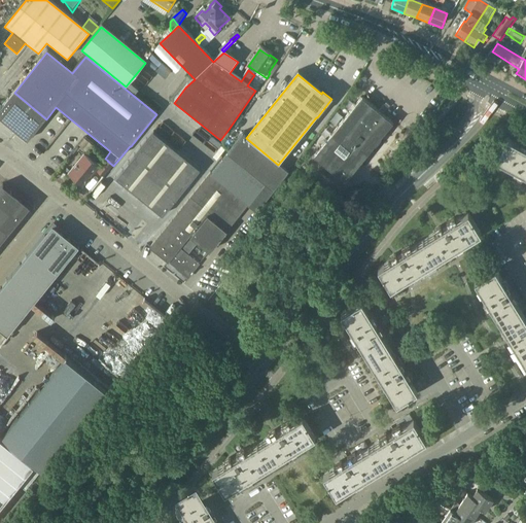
[(46,119),(14,93),(0,110),(0,121),(27,143),(46,119)]
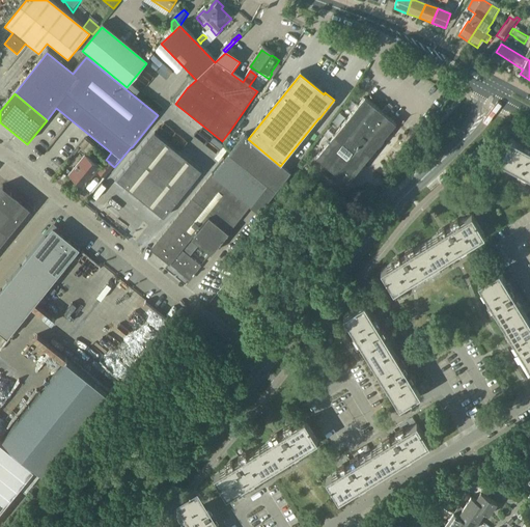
[(382,116),(364,102),(315,161),(347,187),(396,128),(386,118),(388,115),(385,112),(382,116)]
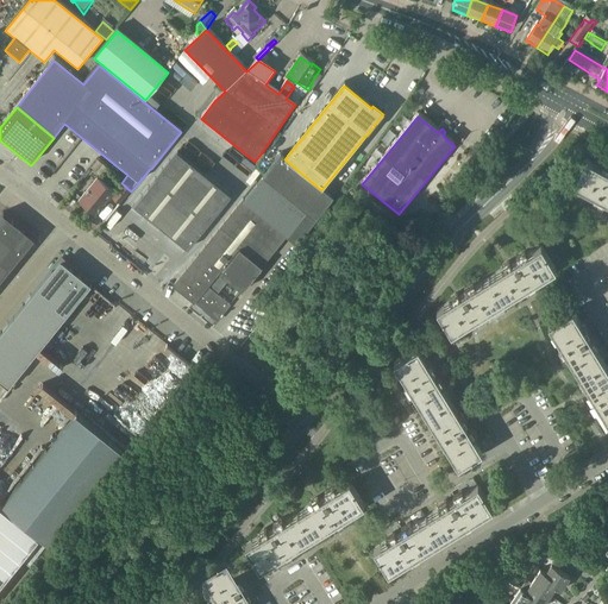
[(187,252),(231,199),(177,156),(133,209),(187,252)]
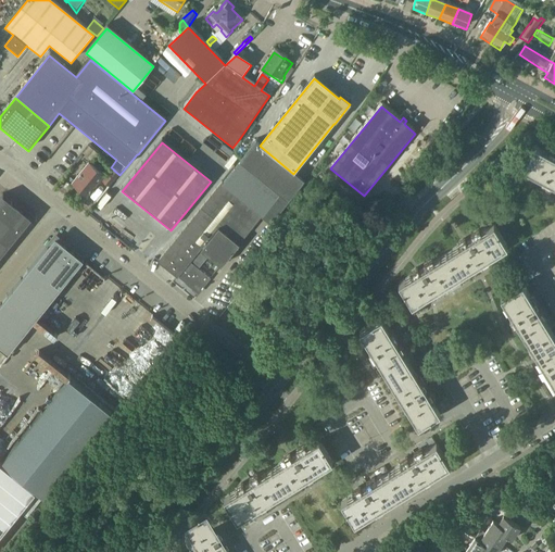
[(209,258),(221,267),(221,268),(262,217),(270,225),(304,183),(293,174),(260,146),(255,142),(158,264),(198,296),(210,280),(191,266),(202,252),(203,253),(209,258)]
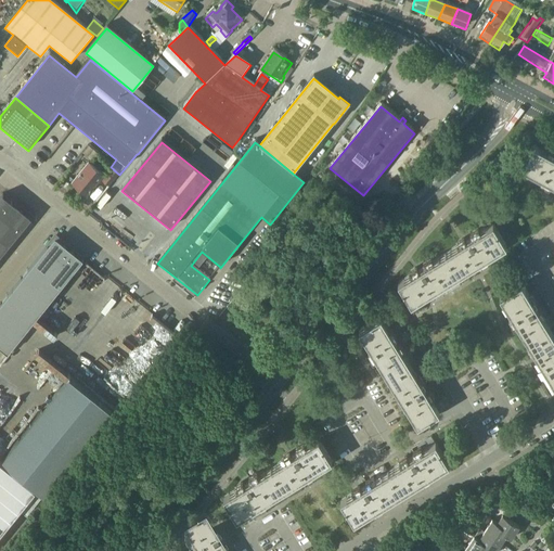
[(520,170),(553,189),(553,159),(532,148),(520,170)]
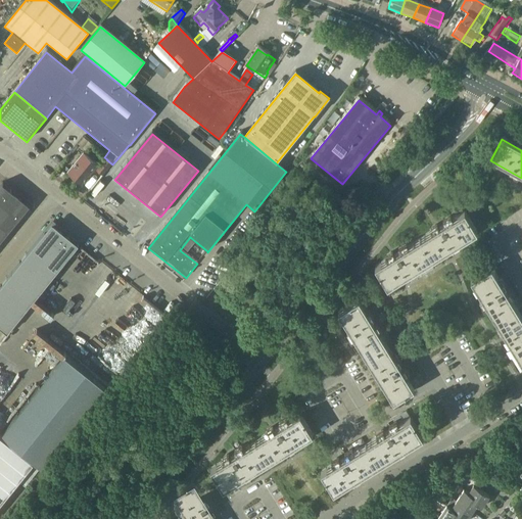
[(86,154),(92,147),(83,140),(78,146),(86,154)]
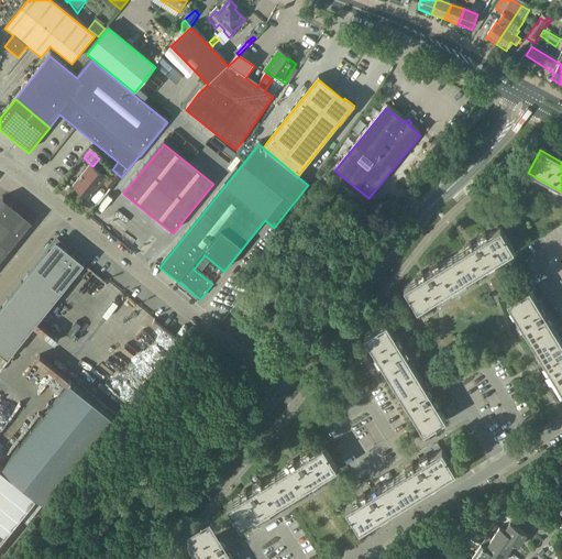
[(88,201),(105,182),(89,168),(73,189),(88,201)]
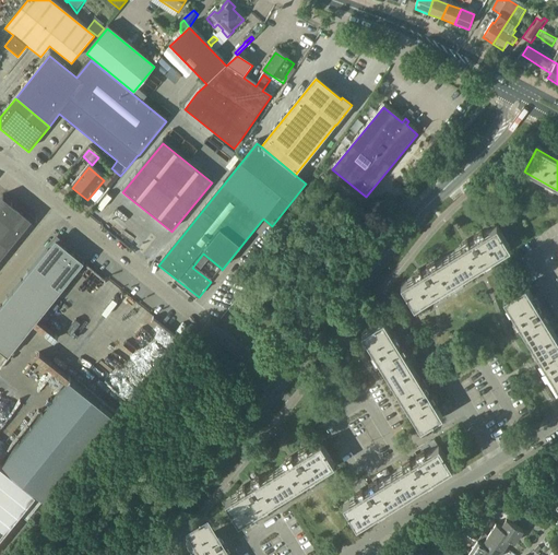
[(114,170),(103,186),(109,190),(120,176),(114,170)]
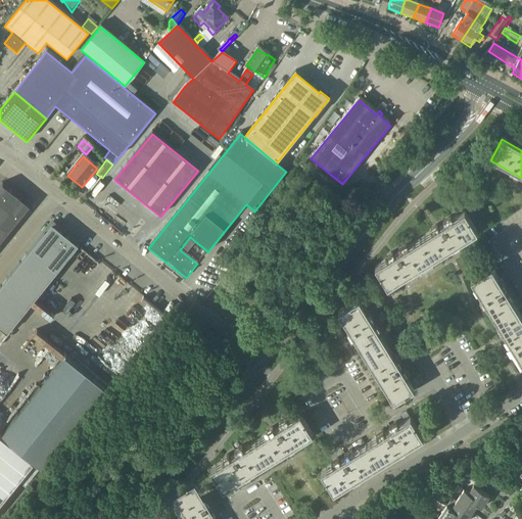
[(3,187),(2,186),(0,188),(0,243),(21,218),(19,216),(26,208),(1,188),(3,187)]
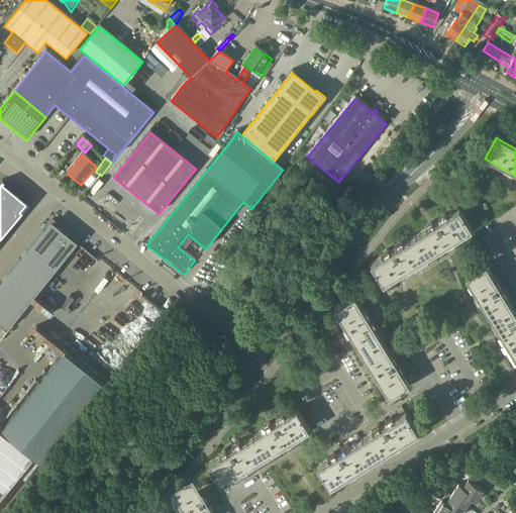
[(369,267),(381,287),(470,232),(457,212),(369,267)]
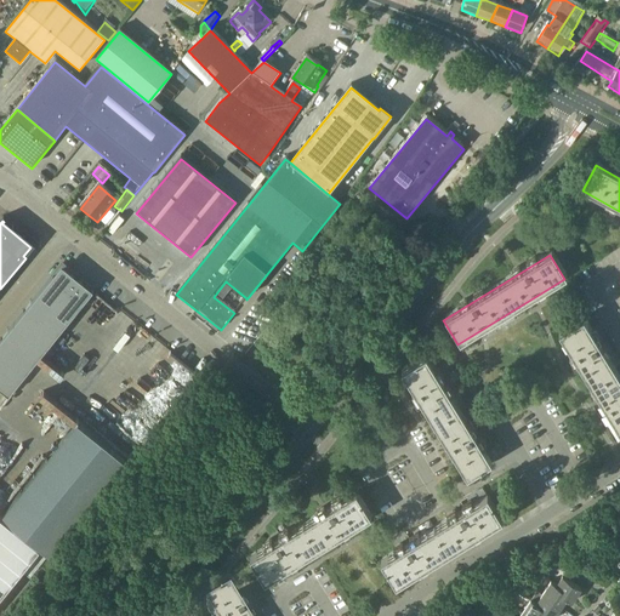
[(52,279),(0,342),(0,389),(9,397),(92,295),(80,284),(78,286),(73,281),(70,280),(72,278),(69,279),(61,272),(53,281),(52,279)]
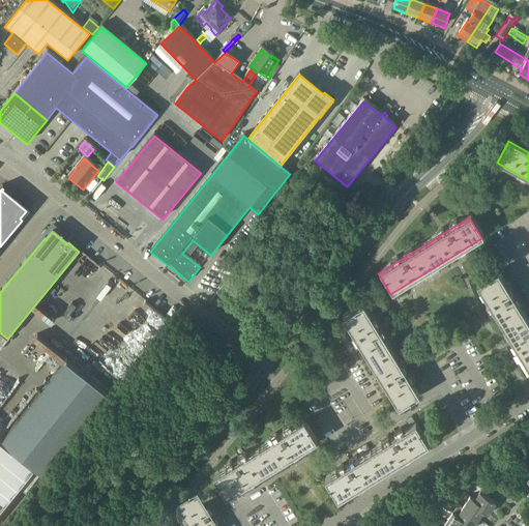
[(194,241),(188,247),(194,253),(199,245),(194,241)]
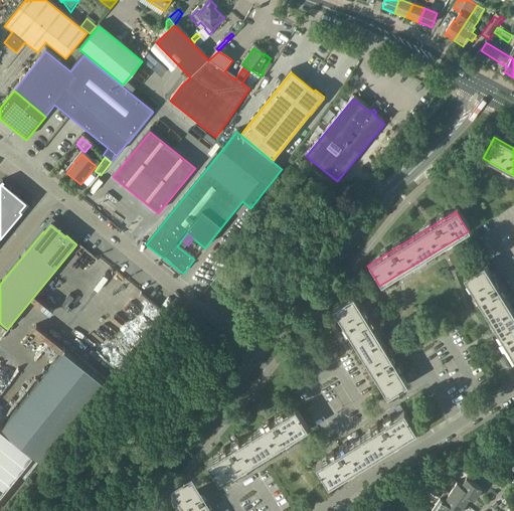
[(461,278),(513,364),(513,319),(481,266),(461,278)]
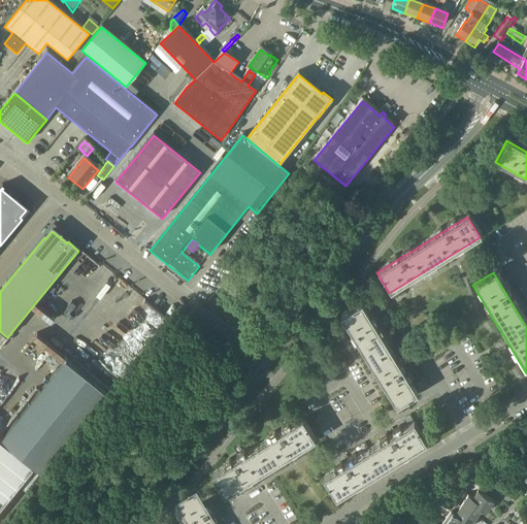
[(361,304),(340,317),(349,330),(356,344),(376,375),(384,388),(396,407),(417,395),(401,368),(397,363),(373,324),(369,318),(361,304)]
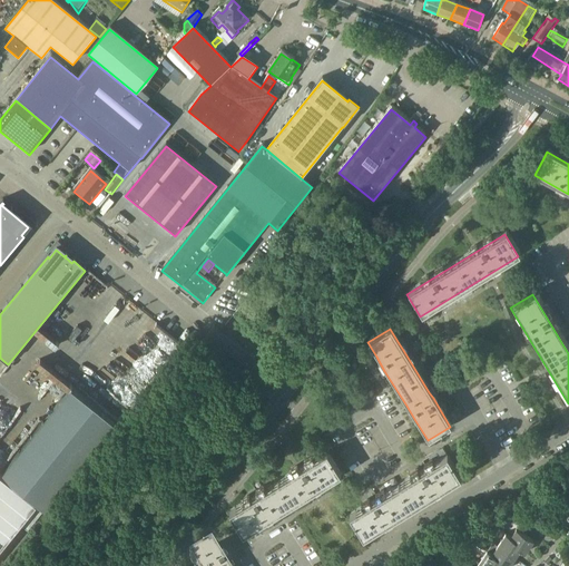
[(0,476),(43,511),(114,425),(70,389),(0,476)]
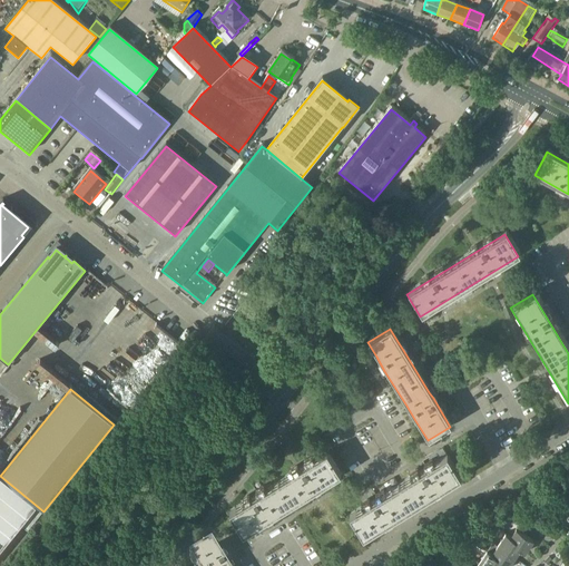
[(324,455),(227,514),(241,537),(339,477),(324,455)]
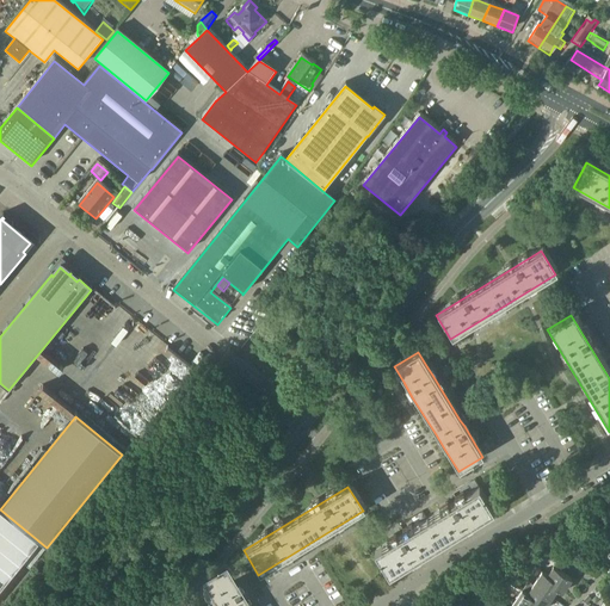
[(389,545),(374,554),(388,579),(404,569),(418,560),(456,537),(470,527),(493,514),(479,489),(448,508),(442,513),(396,540),(389,545)]
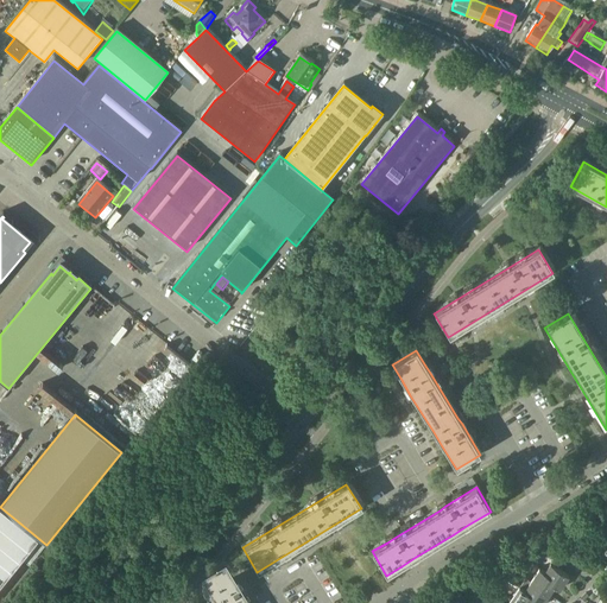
[(0,584),(20,560),(29,566),(46,545),(0,507),(0,584)]
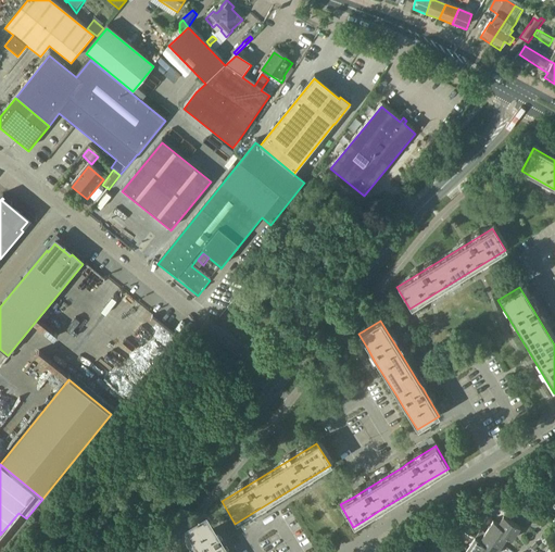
[(517,530),(508,524),(512,519),(507,517),(505,515),(502,519),(496,526),(496,527),(502,531),(500,535),(505,539),(509,542),(517,530)]
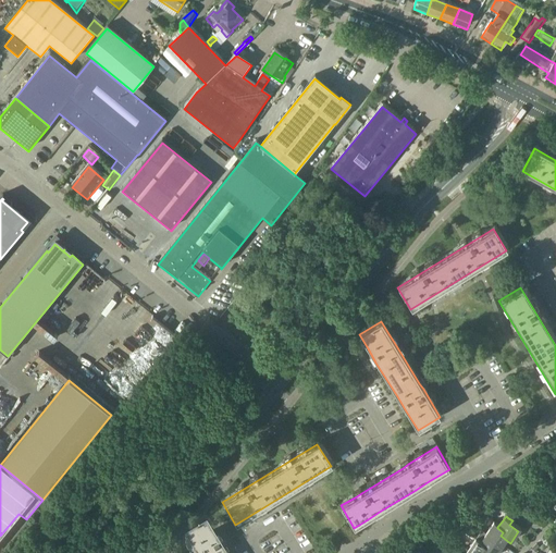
[(494,525),(485,537),(501,548),(506,540),(501,536),(503,532),(497,528),(497,527),(494,525)]
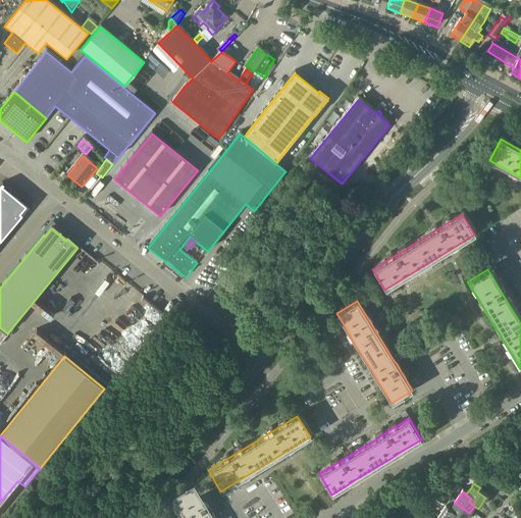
[(451,500),(446,507),(450,510),(455,514),(453,517),(465,517),(469,513),(455,503),(451,500)]
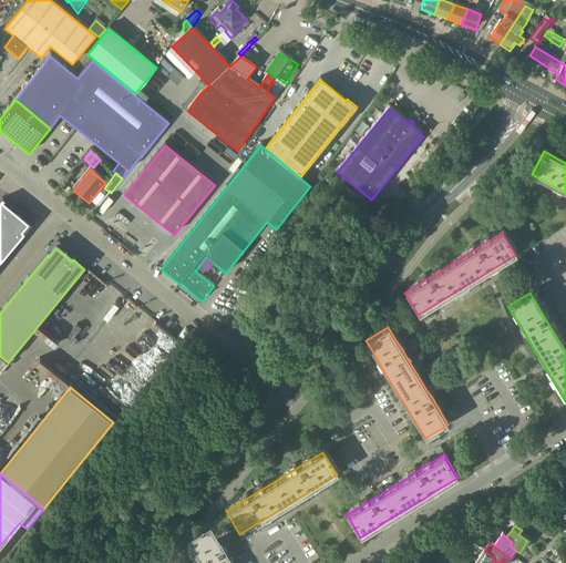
[(458,552),(466,558),(473,546),(470,544),(458,552)]
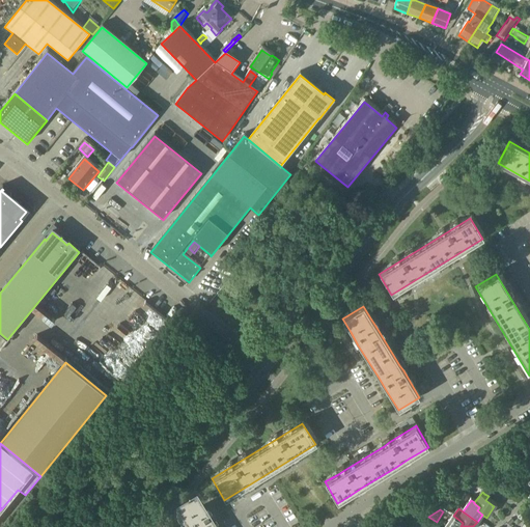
[(174,525),(175,526),(204,526),(195,511),(174,525)]
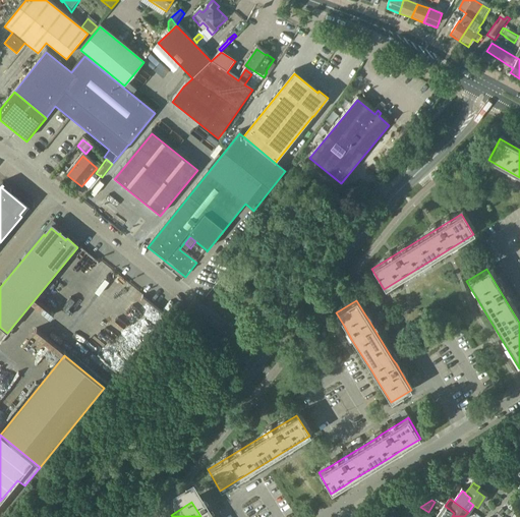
[(449,509),(445,506),(438,516),(452,516),(454,513),(449,509)]
